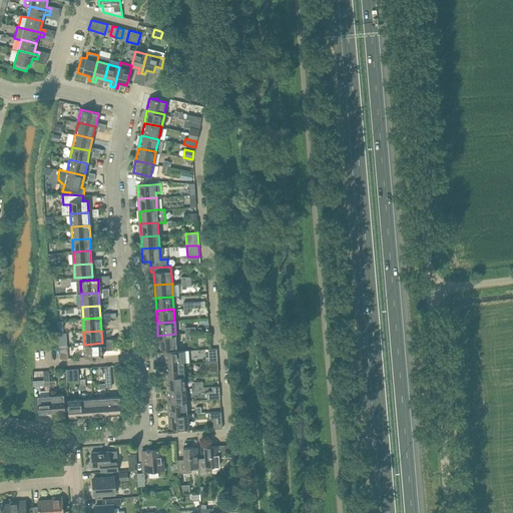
[(176,347),(175,334),(157,336),(158,348),(168,348),(176,347)]
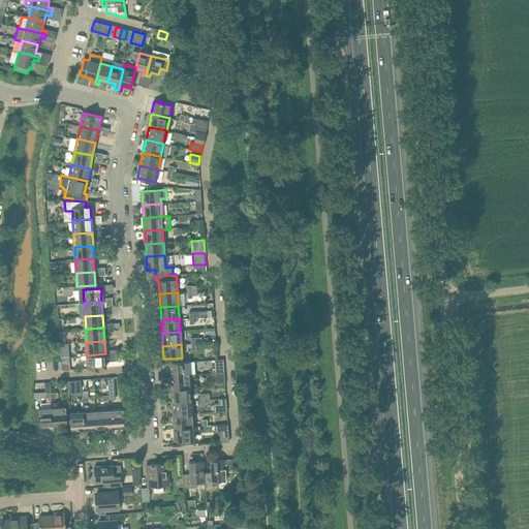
[(110,353),(105,353),(87,355),(88,368),(106,367),(105,362),(116,361),(116,353),(110,353)]
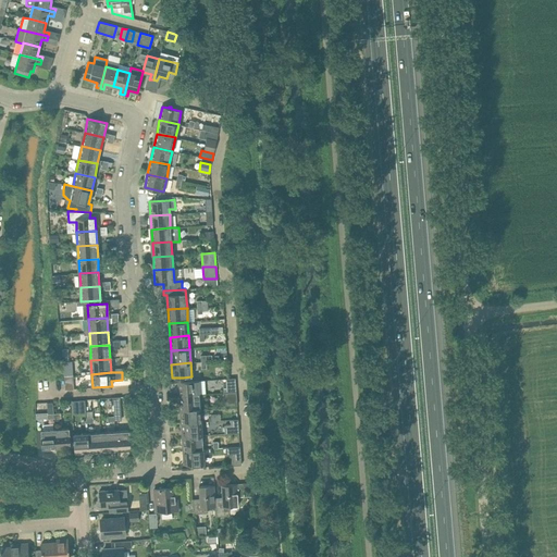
[(198,380),(178,381),(180,395),(199,394),(198,380)]
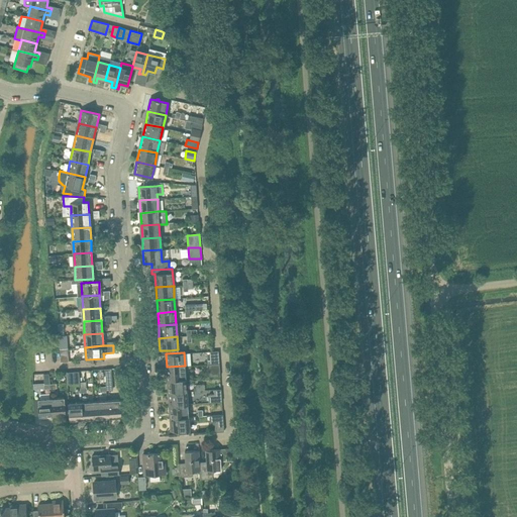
[(220,376),(219,364),(208,365),(209,377),(220,376)]
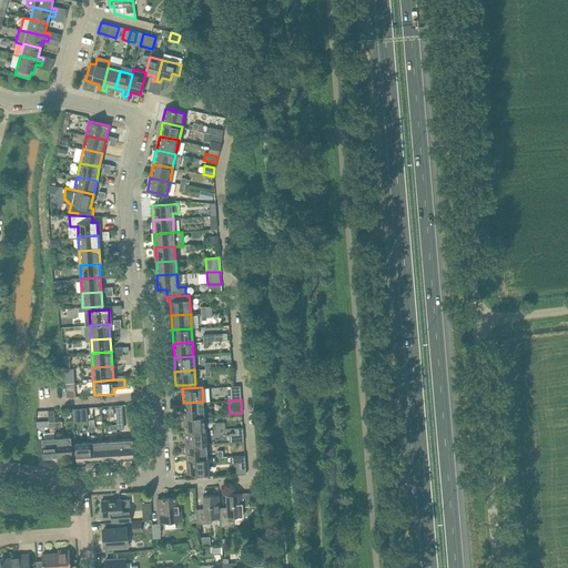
[(204,416),(203,402),(183,403),(184,417),(204,416)]
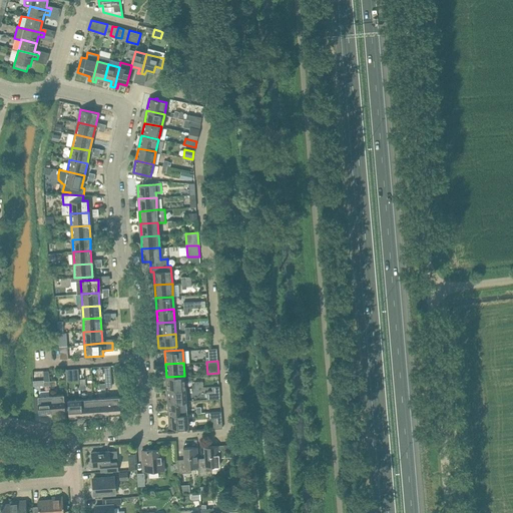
[(78,368),(66,369),(67,382),(79,381),(79,380),(78,368)]
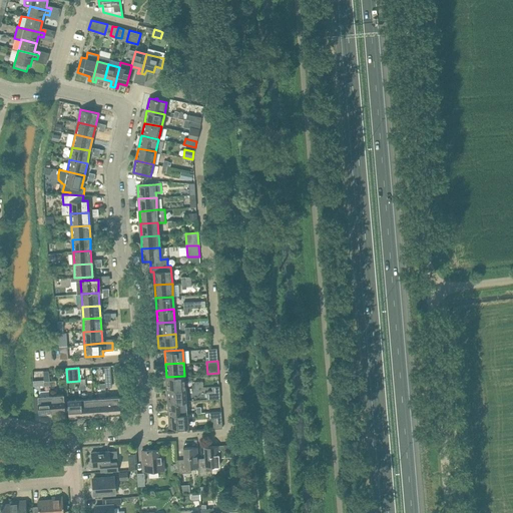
[(185,388),(184,376),(166,377),(167,390),(185,388)]
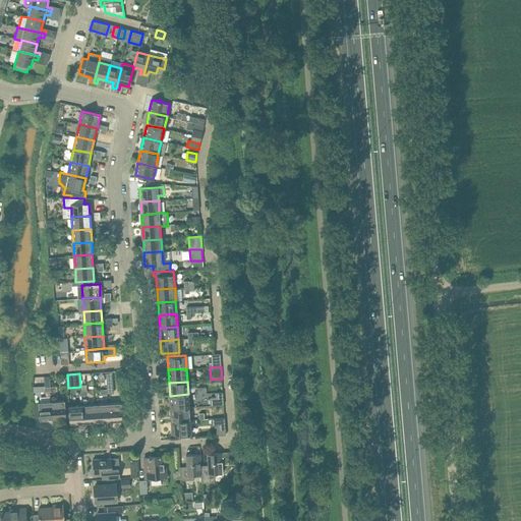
[(224,405),(223,392),(215,393),(216,397),(210,398),(211,406),(224,405)]
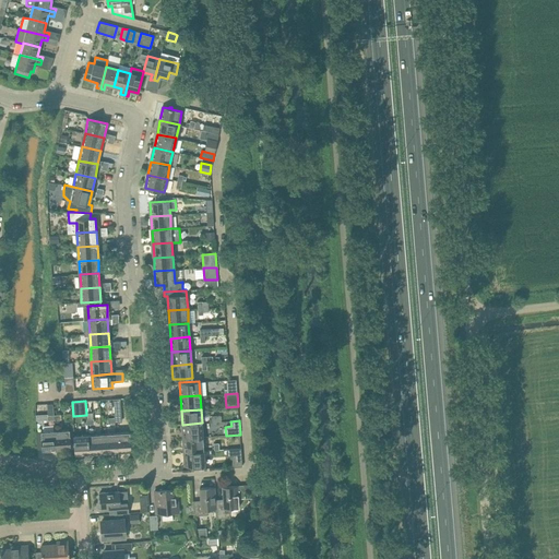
[(203,437),(202,423),(182,425),(183,438),(203,437)]
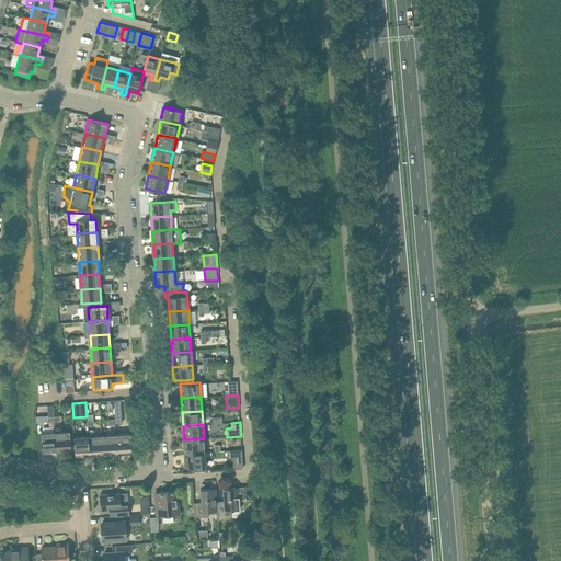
[(70,450),(70,439),(69,431),(55,432),(57,451),(70,450)]
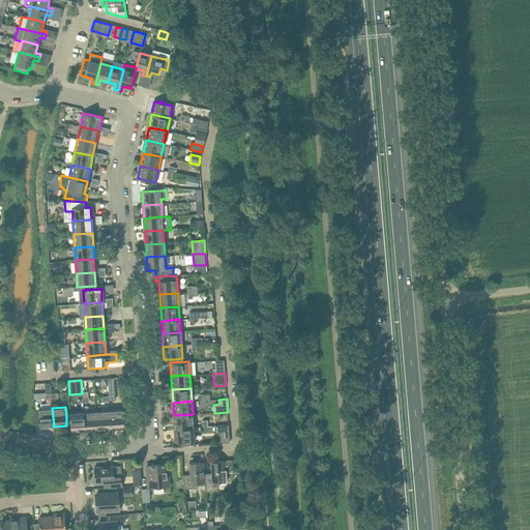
[(54,427),(52,408),(39,409),(39,417),(40,428),(54,427)]
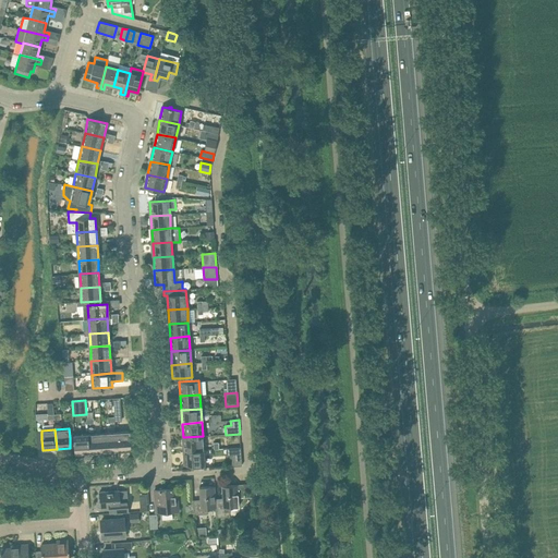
[(131,450),(130,438),(133,437),(132,431),(116,432),(117,451),(131,450)]
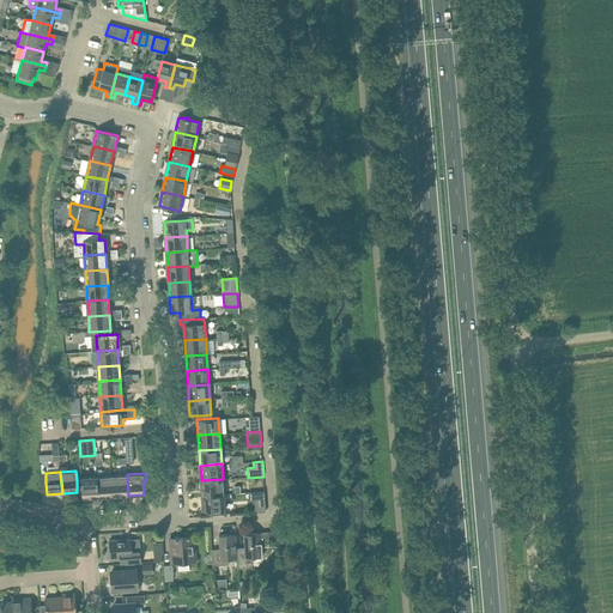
[(128,496),(127,474),(111,475),(113,497),(128,496)]
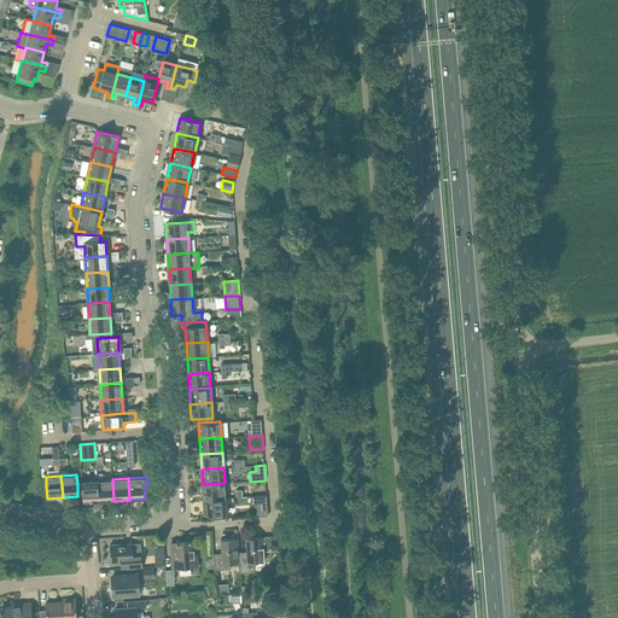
[(114,501),(112,479),(97,481),(99,502),(114,501)]
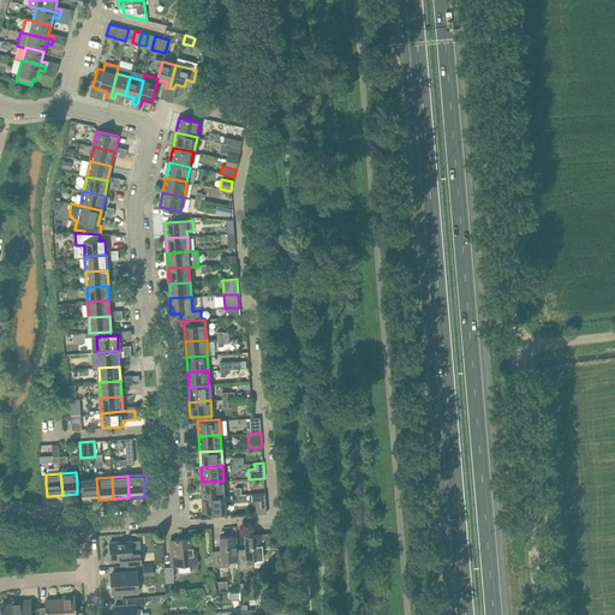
[(99,500),(96,478),(82,479),(83,501),(99,500)]
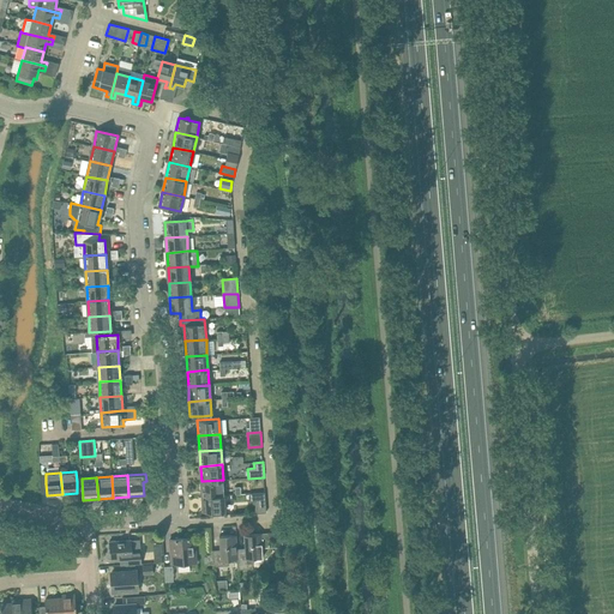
[(223,495),(223,480),(202,481),(203,497),(223,495)]
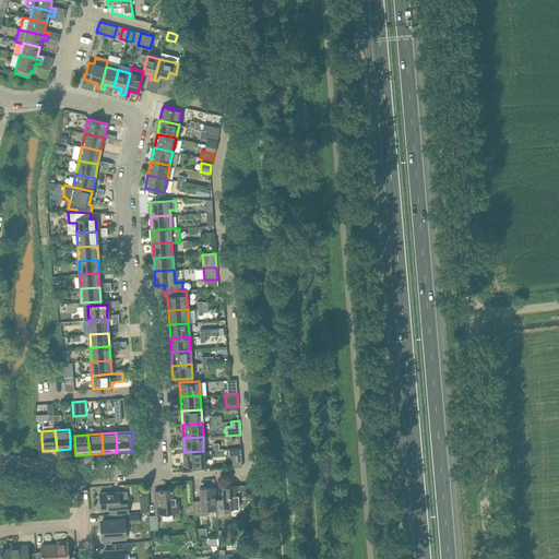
[(242,466),(241,448),(226,449),(227,456),(233,456),(234,467),(242,466)]
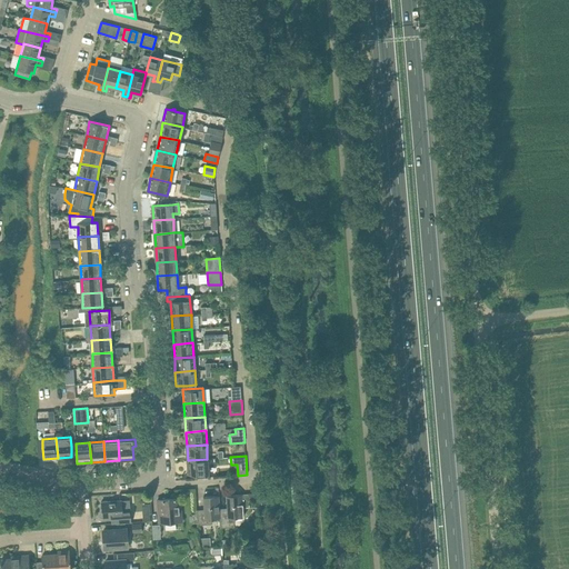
[(208,473),(207,459),(188,460),(189,475),(208,473)]
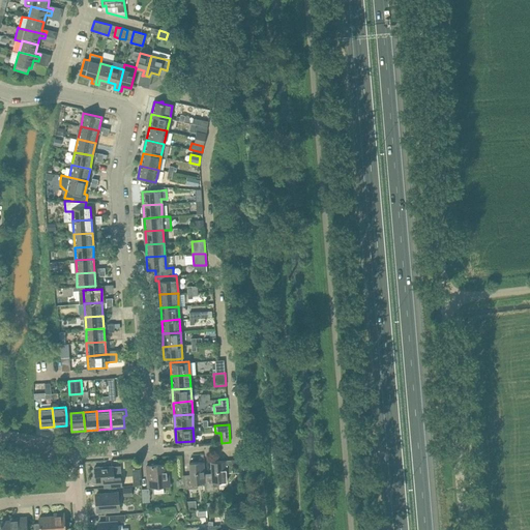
[(227,481),(226,461),(211,462),(212,475),(205,475),(205,483),(205,492),(218,491),(217,482),(227,481)]
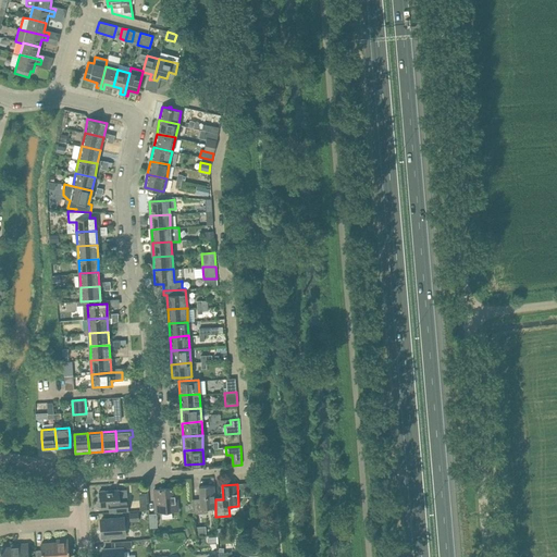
[(192,502),(193,512),(193,514),(206,514),(206,508),(215,508),(214,499),(215,499),(214,485),(199,486),(200,500),(192,502)]
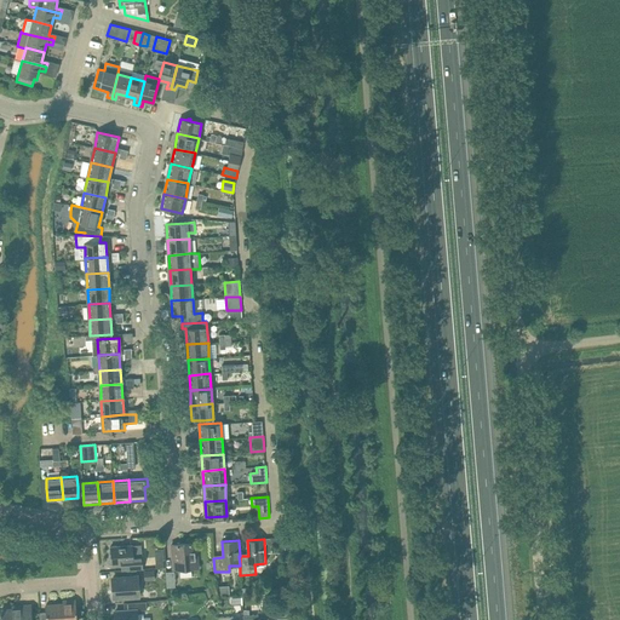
[(171,545),(172,557),(173,569),(197,568),(196,555),(196,543),(191,543),(191,541),(189,541),(189,544),(171,545)]
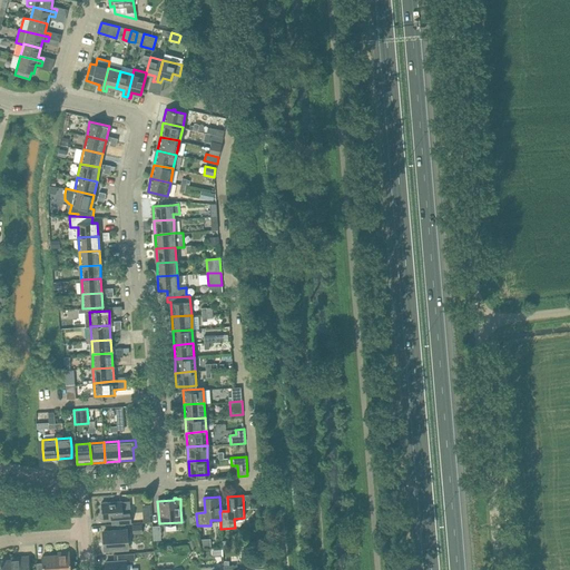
[(117,518),(118,524),(131,523),(130,511),(123,512),(121,501),(101,502),(102,519),(117,518)]
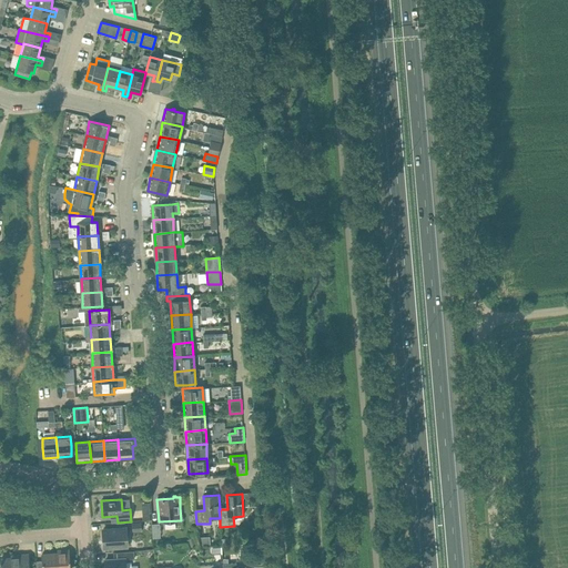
[(132,523),(132,531),(141,530),(141,521),(132,523)]
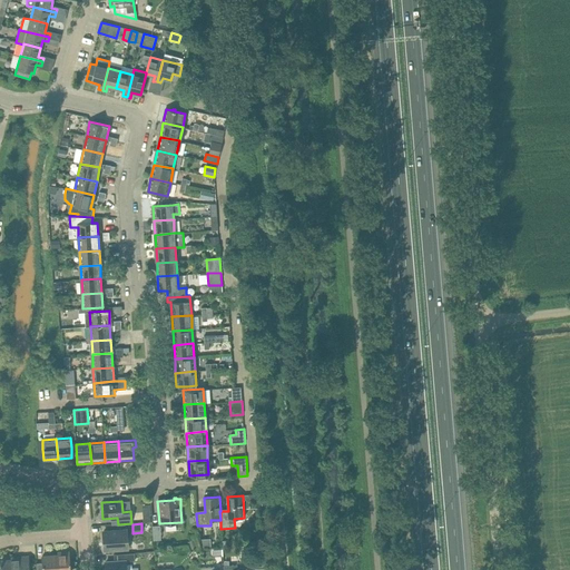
[(126,531),(115,531),(104,532),(105,549),(116,549),(127,548),(126,531)]
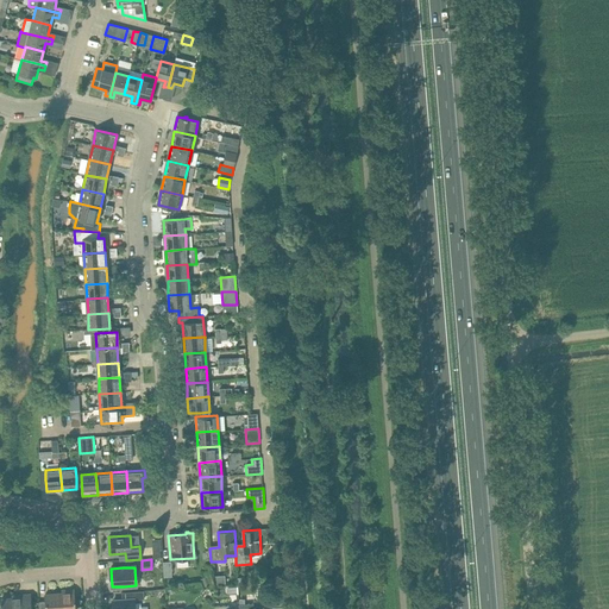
[(38,602),(38,608),(74,608),(74,604),(75,604),(75,600),(74,600),(74,590),(62,590),(62,592),(45,594),(45,601),(38,602)]
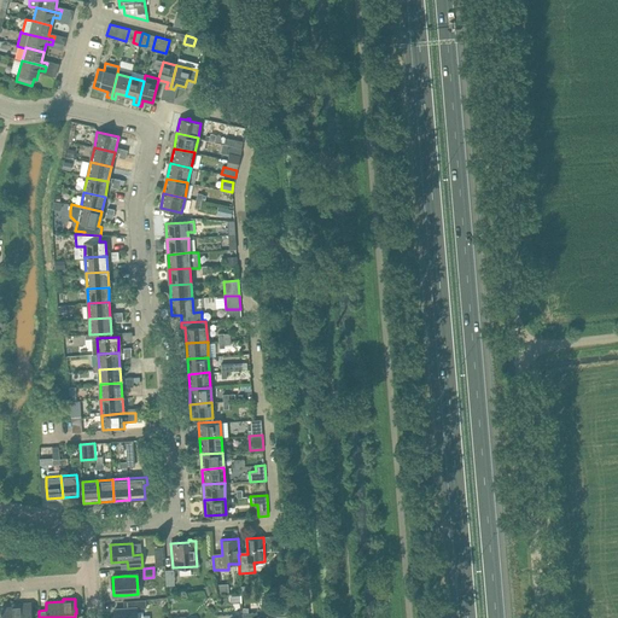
[(145,600),(135,600),(123,601),(128,601),(128,608),(115,610),(115,617),(136,617),(136,608),(146,607),(145,600)]
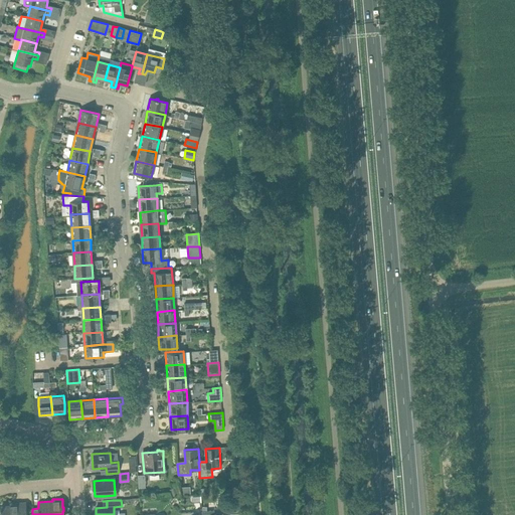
[(1,510),(1,514),(25,514),(26,512),(25,502),(16,503),(16,505),(1,506),(1,509),(0,509),(0,510),(1,510)]
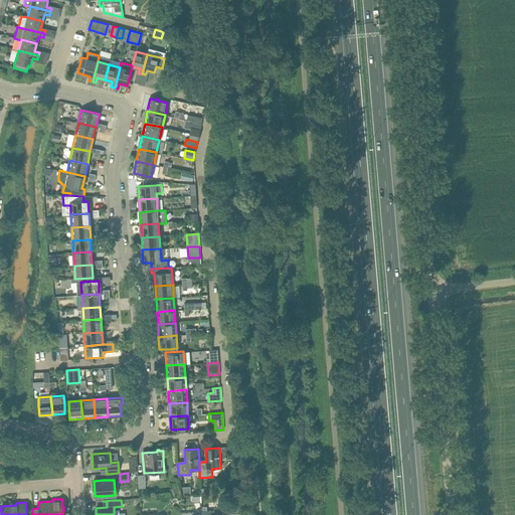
[(214,510),(204,511),(202,511),(201,514),(239,514),(239,506),(238,506),(239,514),(229,514),(223,514),(214,514),(214,510)]
